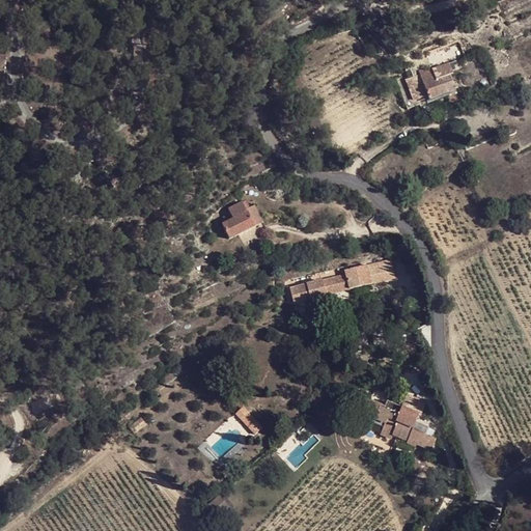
[(430,70),(406,80),(412,101),(426,94),(428,100),(445,93),(455,89),(449,75),(444,77),(441,70),(432,73),(430,70)]
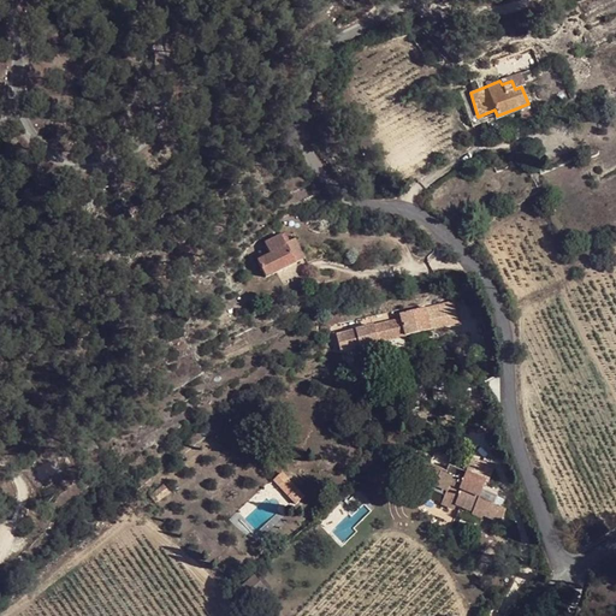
[(478,117),(471,93),(458,98),(471,126),(480,123),(478,117)]
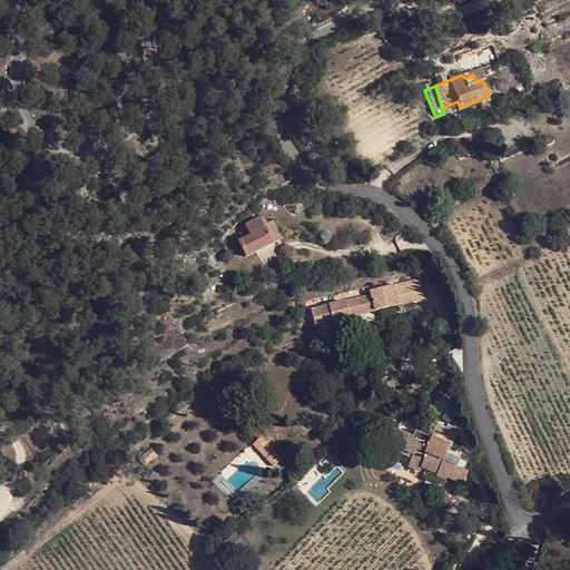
[(493,108),(489,96),(478,100),(483,114),(493,108)]
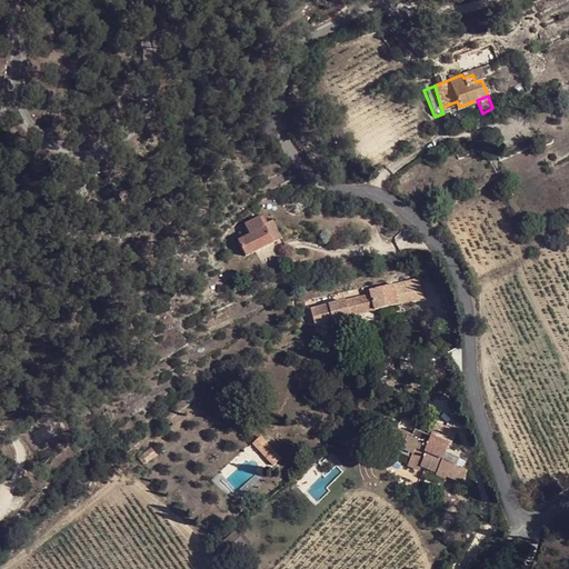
[(265,216),(247,225),(252,235),(263,229),(262,226),(268,223),(265,216)]
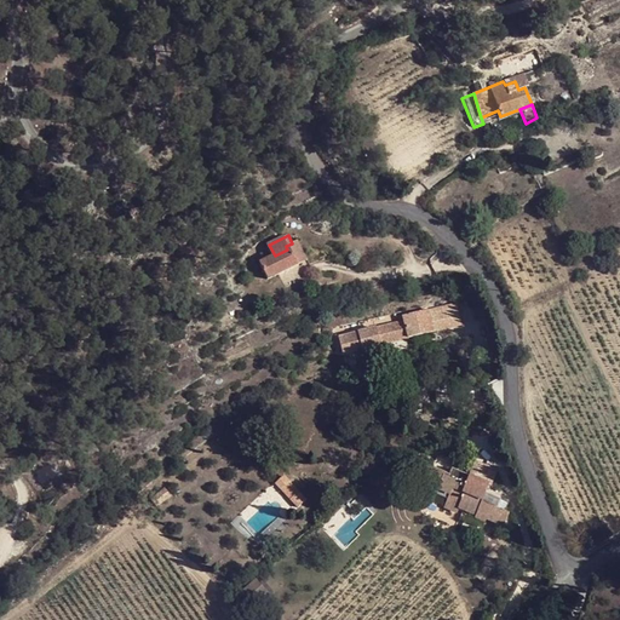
[(308,260),(298,240),(292,244),(302,264),(308,260)]
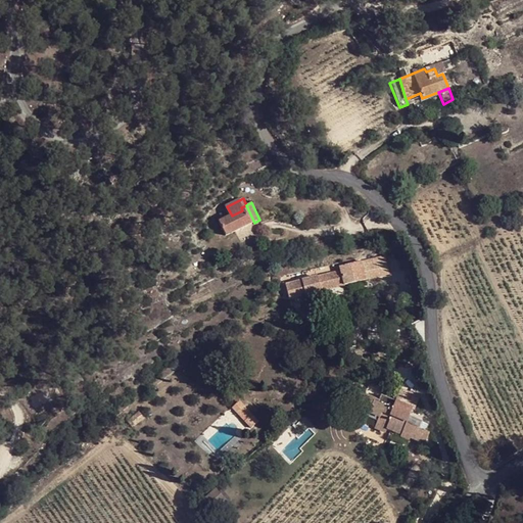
[(254,223),(246,205),(241,207),(242,210),(232,216),(219,223),(226,236),(235,232),(254,223)]
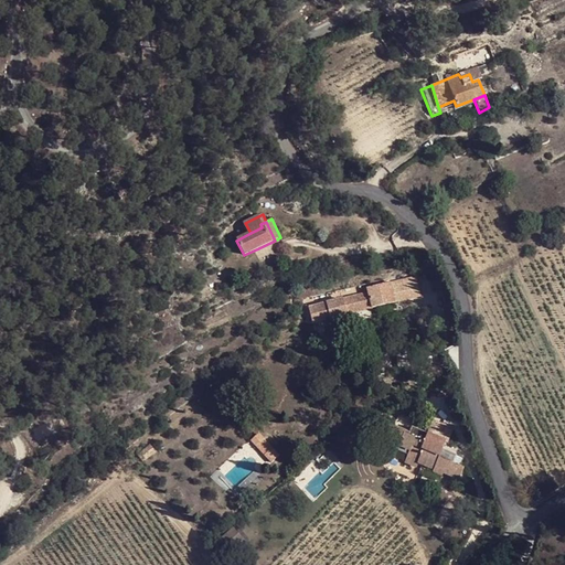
[(280,237),(275,241),(254,251),(260,264),(287,249),(280,237)]
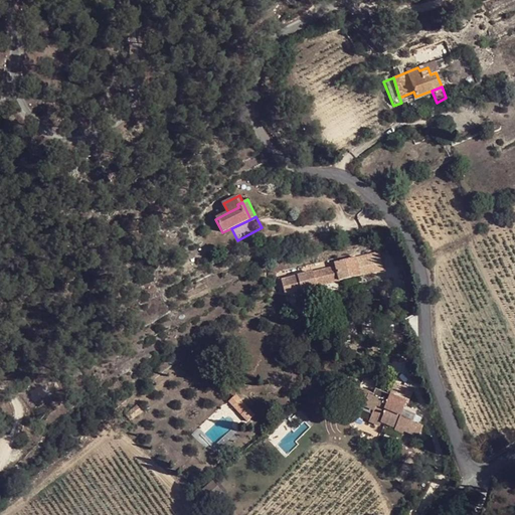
[(317,287),(340,281),(383,270),(379,253),(368,256),(367,254),(335,263),(336,267),(282,281),(285,295),(317,287)]
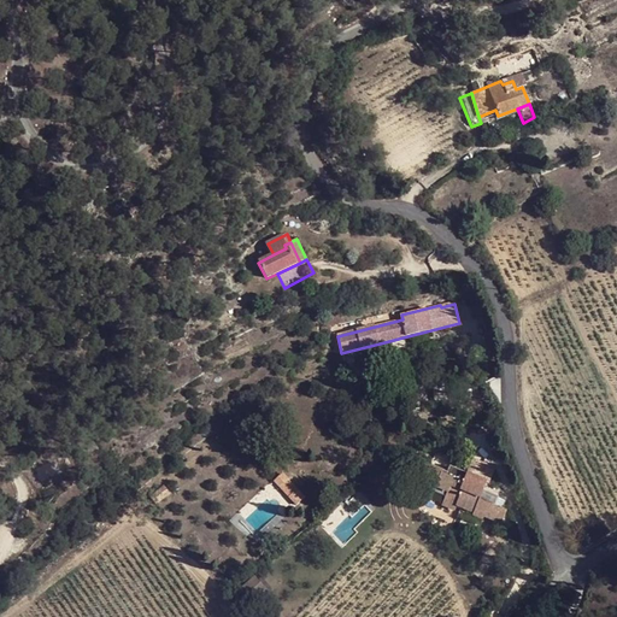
[(409,340),(407,336),(380,344),(380,347),(409,340)]
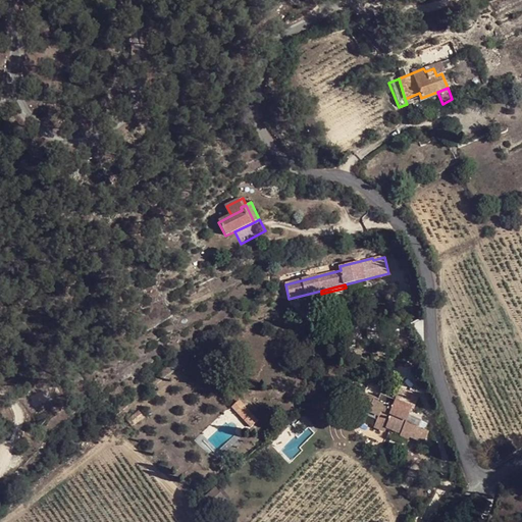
[(83,382),(73,370),(63,375),(72,389),(83,382)]
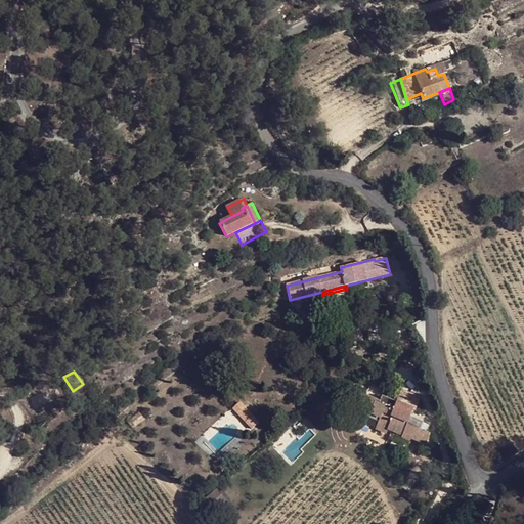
[(389,402),(390,400),(383,397),(380,402),(365,396),(360,407),(362,408),(360,416),(378,423),(376,429),(387,433),(388,430),(402,435),(401,437),(409,441),(411,439),(425,445),(430,435),(425,432),(428,426),(409,418),(404,416),(407,409),(411,410),(413,411),(419,398),(400,390),(395,402),(394,405),(389,402)]
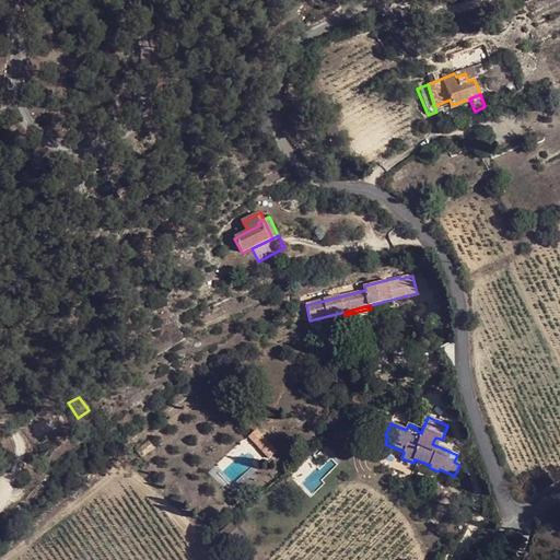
[(135,454),(154,439),(149,432),(130,447),(135,454)]
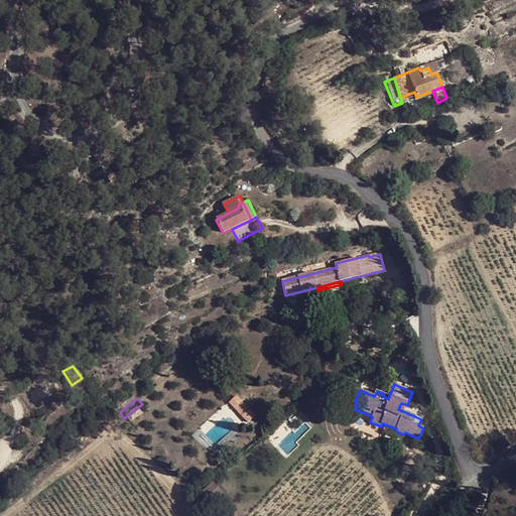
[(215,443),(252,417),(240,399),(202,425),(215,443)]
